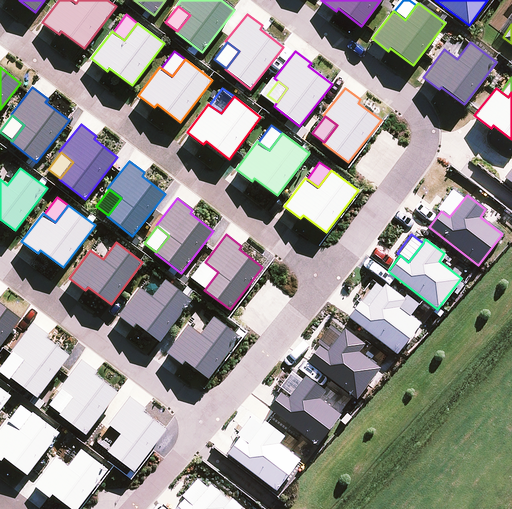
[(205,289),(218,272),(205,262),(202,260),(190,277),(205,289)]
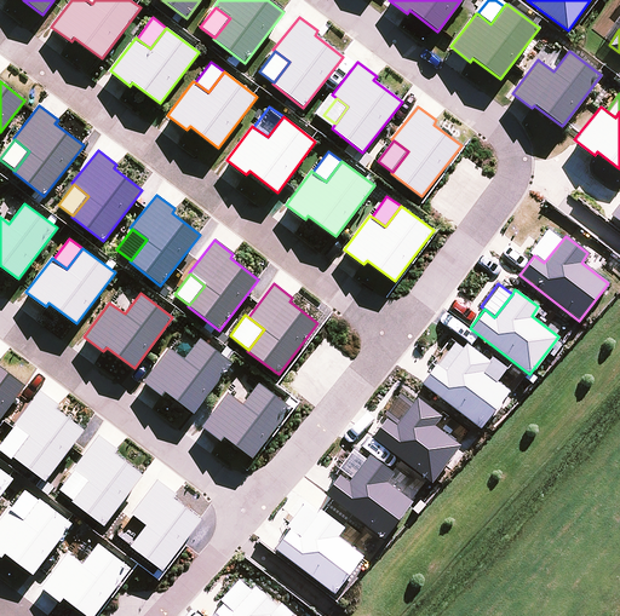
[(193,413),(231,362),(200,338),(184,358),(170,347),(168,346),(143,380),(162,396),(165,392),(193,413)]
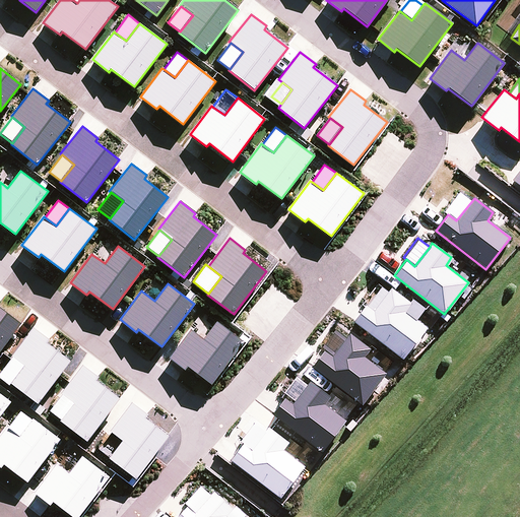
[(366,305),(374,311),(388,292),(381,285),(366,305)]
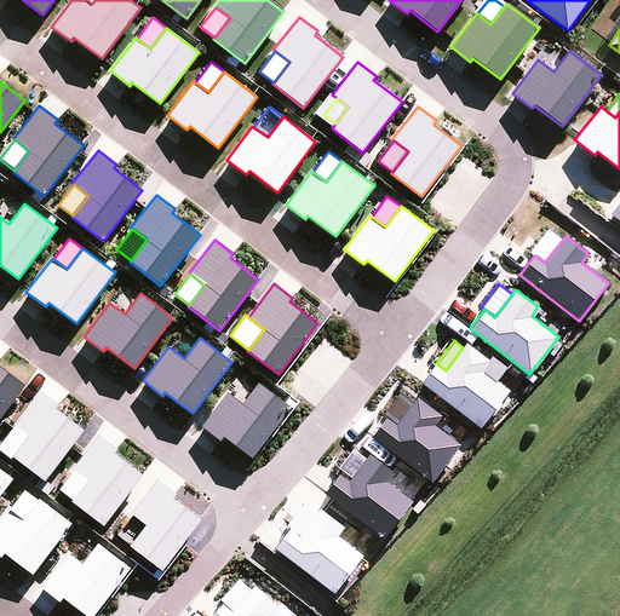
[(435,362),(420,381),(481,427),(509,390),(495,380),(482,369),(489,361),(466,343),(463,347),(446,370),(436,363),(435,362)]
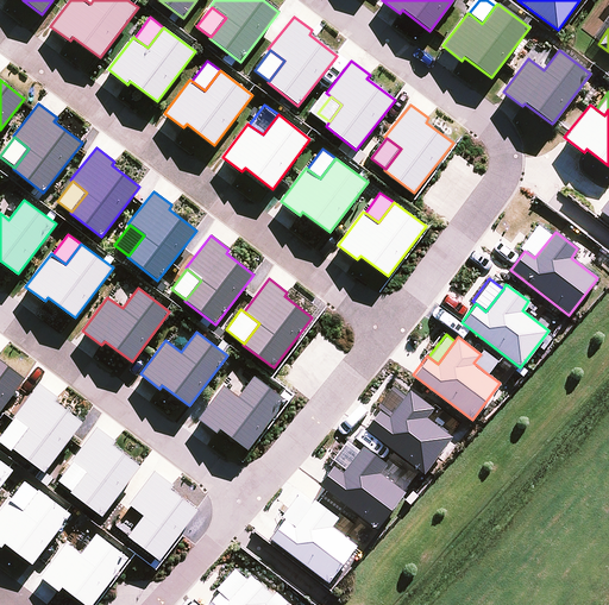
[(481,354),(473,363),(487,373),(496,360),(483,350),(481,354)]
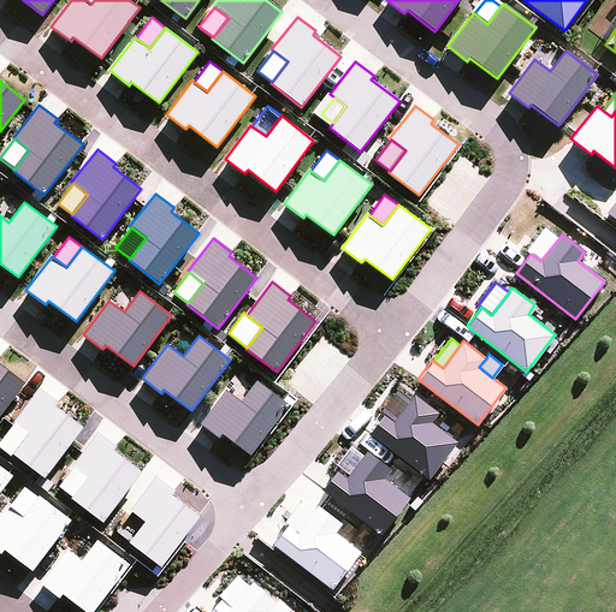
[(0,415),(25,382),(0,362),(0,356),(0,357),(0,356),(0,415)]
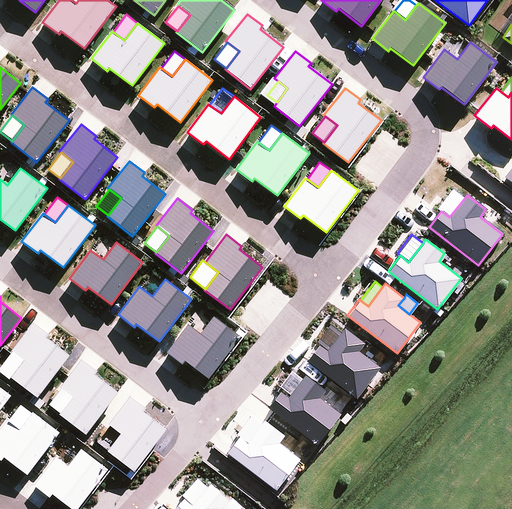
[(208,378),(240,336),(213,316),(200,333),(189,324),(187,324),(166,351),(183,364),(185,361),(208,378)]
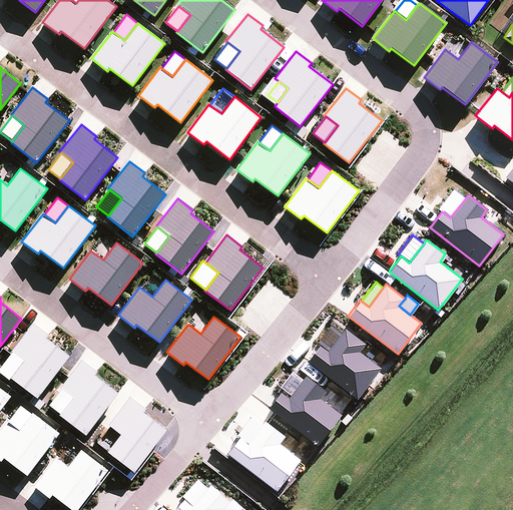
[(37,398),(70,356),(46,338),(49,335),(33,323),(12,351),(13,352),(25,361),(13,377),(12,378),(37,398)]
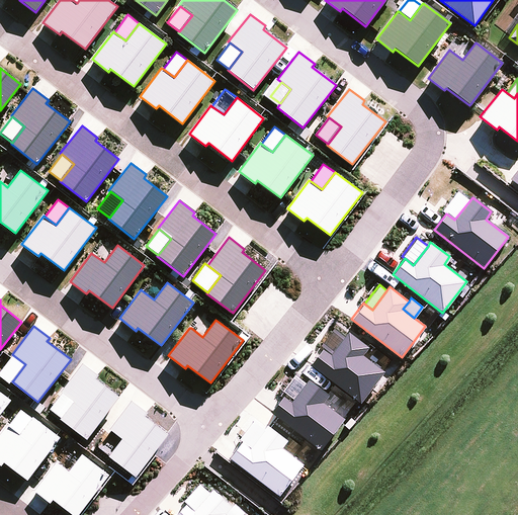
[(323,348),(311,364),(361,403),(384,371),(362,354),(368,346),(348,331),(331,354),(323,348)]
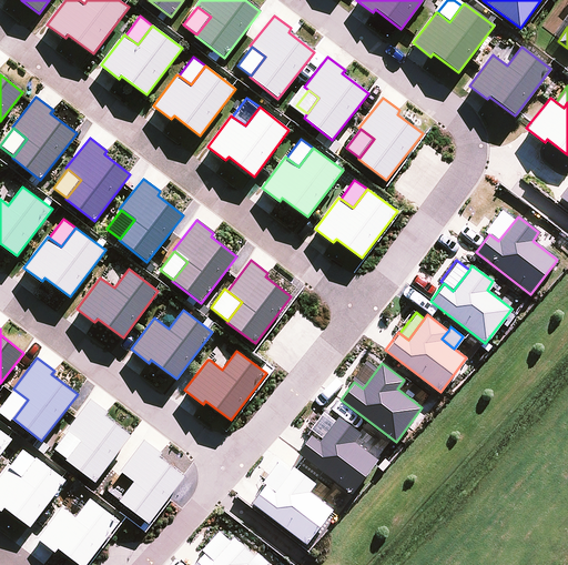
[(14,417),(28,400),(14,390),(1,407),(14,417)]
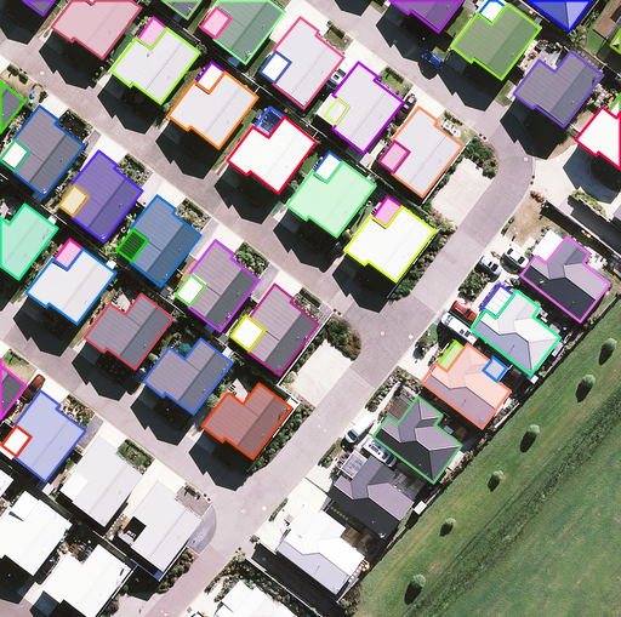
[(103,525),(143,474),(114,453),(118,449),(98,435),(73,468),(74,469),(89,480),(74,501),(73,502),(103,525)]
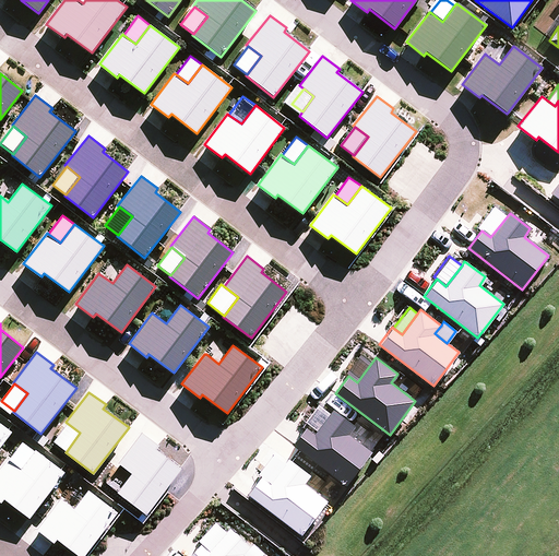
[(306,427),(293,445),(346,486),(372,451),(347,434),(354,425),(333,410),(314,435),(306,427)]
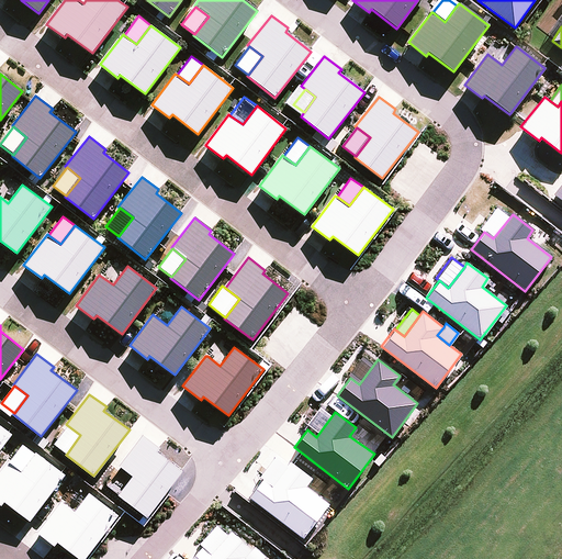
[(0,448),(12,433),(0,424),(0,448)]
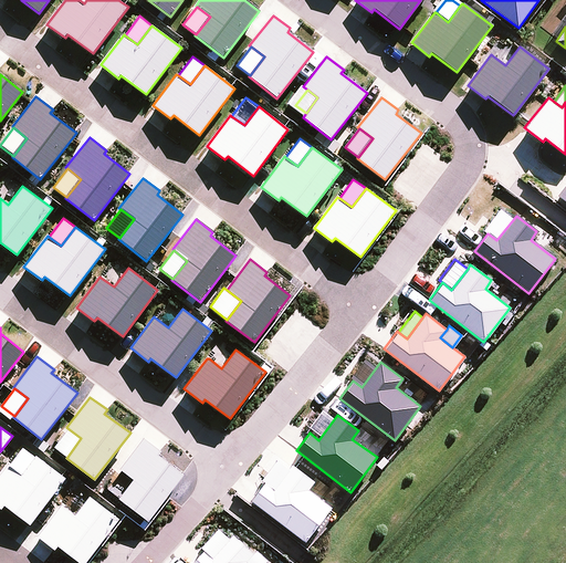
[(67,457),(81,438),(67,428),(54,447),(67,457)]
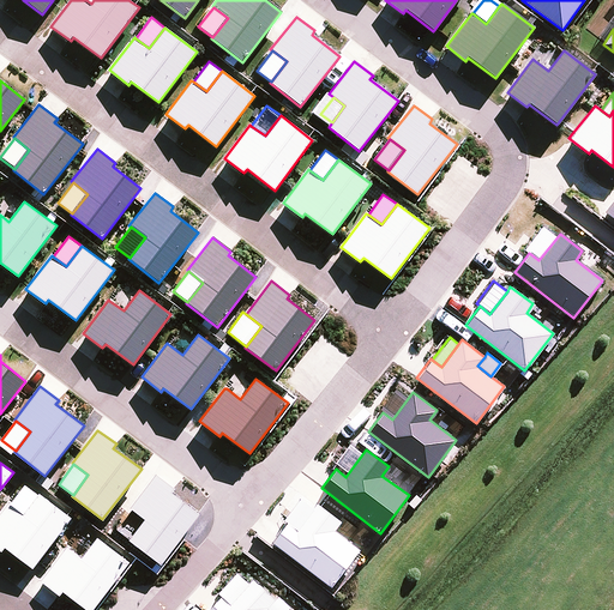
[(161,565),(199,514),(172,493),(174,488),(156,475),(131,507),(132,508),(145,518),(128,538),(128,539),(161,565)]
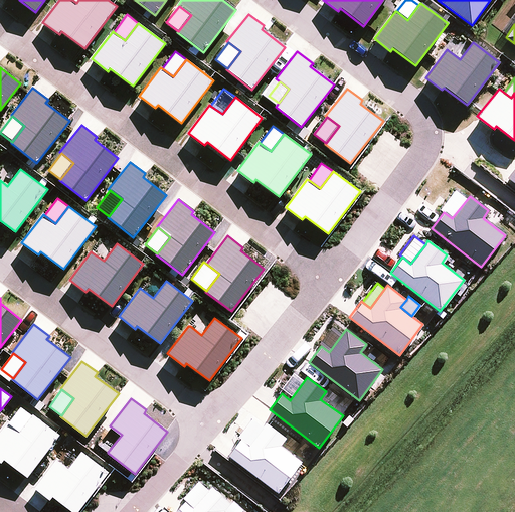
[(27,476),(59,434),(32,413),(19,431),(8,422),(7,421),(0,430),(0,460),(2,462),(4,459),(27,476)]
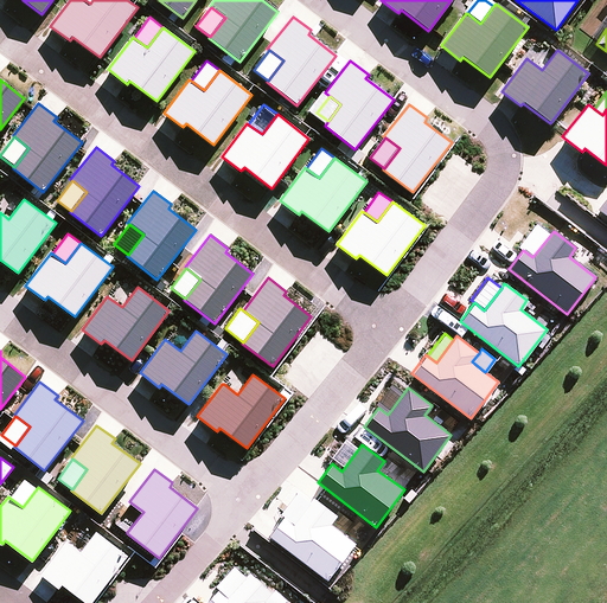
[(283,517),(293,524),(311,501),(296,491),(280,513),(283,517)]
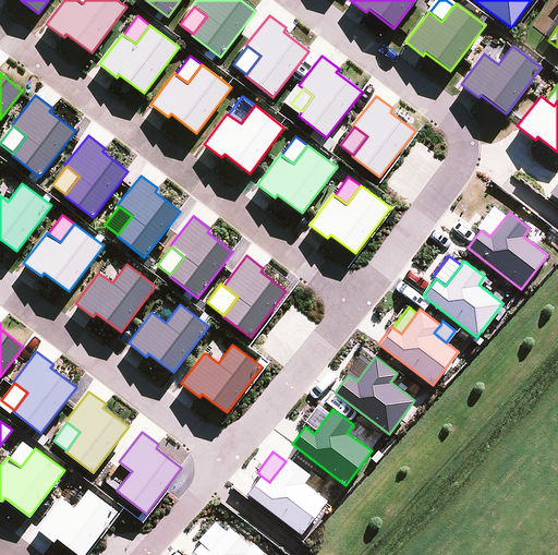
[(261,475),(246,492),(300,534),(326,501),(302,482),(308,473),(289,458),(286,461),(269,482),(261,475)]
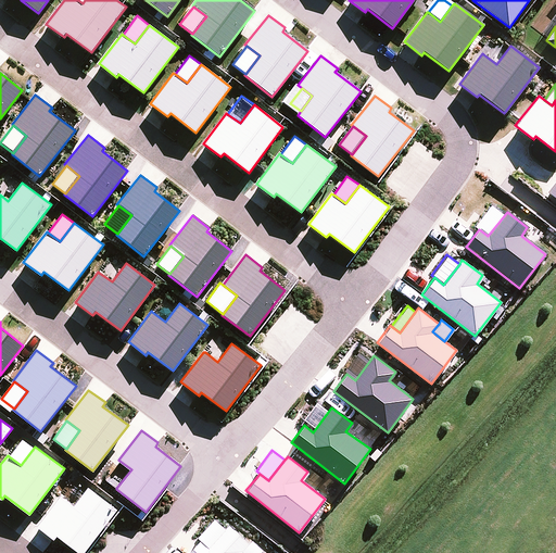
[(79,552),(83,552),(116,508),(88,487),(74,505),(61,495),(60,494),(37,525),(54,539),(57,536),(79,552)]
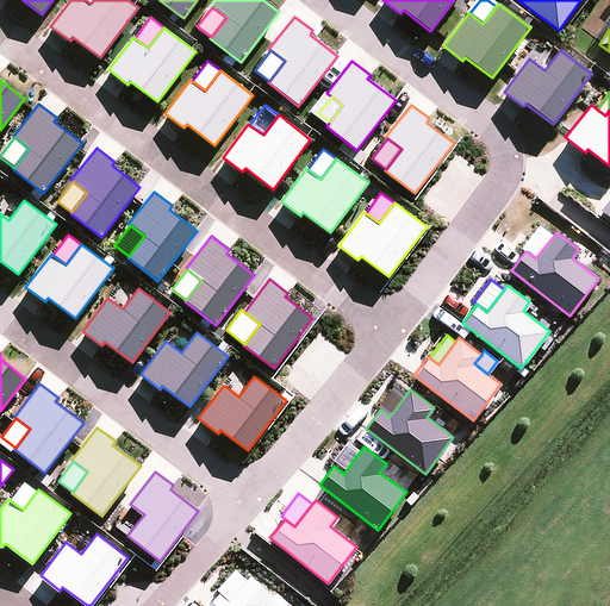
[(219,592),(229,600),(248,580),(235,568),(216,589),(219,592)]
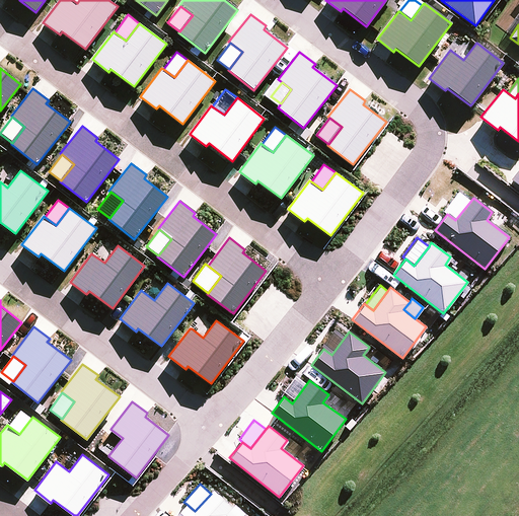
[(187,504),(175,515),(228,515),(225,513),(231,506),(214,490),(211,494),(195,511),(187,504)]
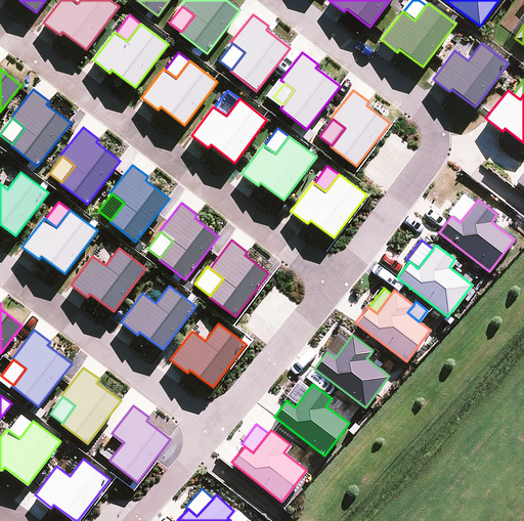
[(233,511),(227,518),(230,520),(244,520),(247,518),(236,508),(233,511)]
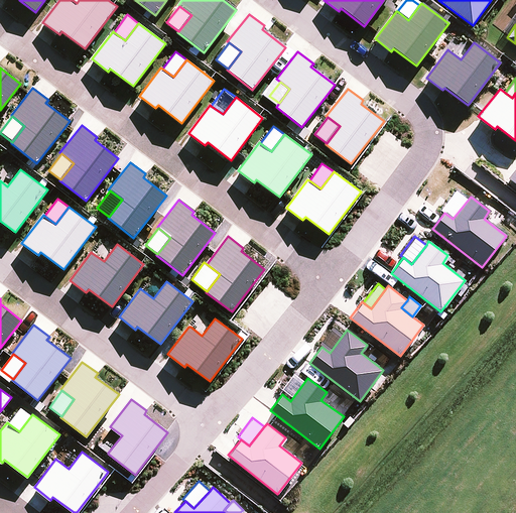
All buildings are outlined.
